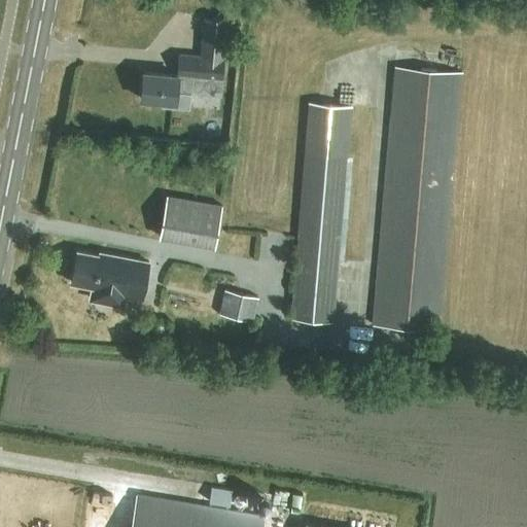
[(162,106),(189,109),(191,77),(221,80),(226,21),(204,19),(201,57),(179,55),(177,75),(143,72),(141,99),(162,101),(162,106)]
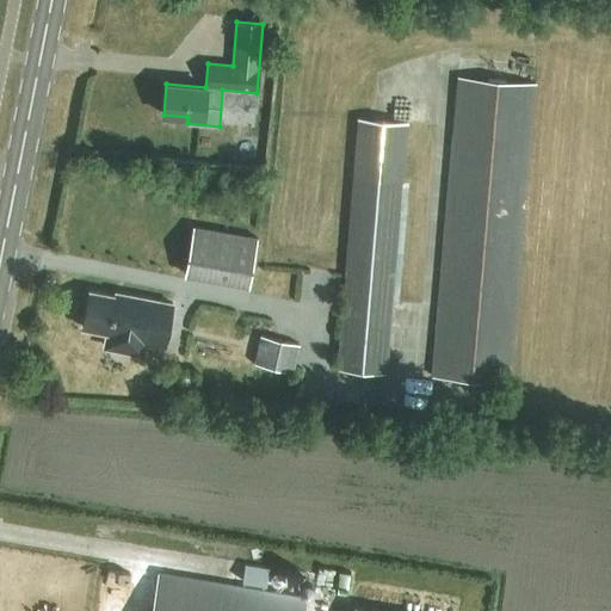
[(432,377),(508,383),(535,84),(458,78),(432,377)]
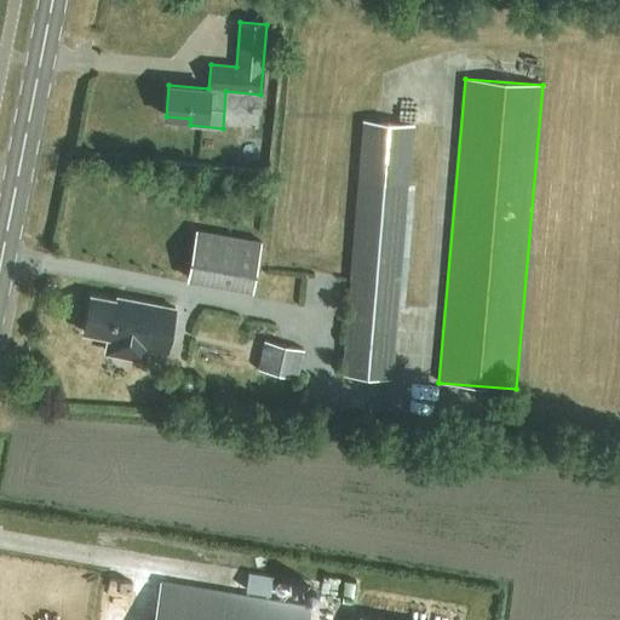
[(343,374),(391,379),(407,185),(359,182),(343,374)]
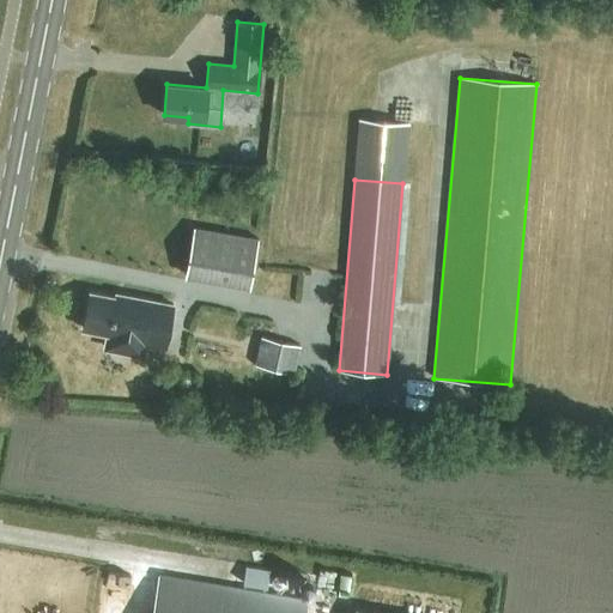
[(184,275),(249,286),(258,240),(193,228),(184,275)]
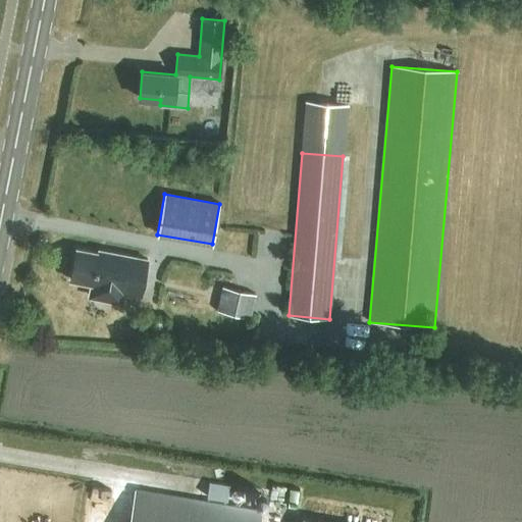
[(98,253),(75,249),(69,280),(92,284),(90,297),(120,303),(122,294),(140,297),(147,260),(110,253),(109,254),(99,252),(100,251),(99,250),(98,253)]
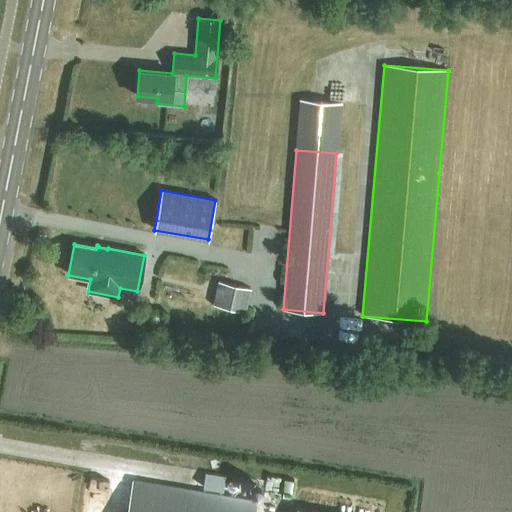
[(213,305),(245,312),(250,288),(219,281),(213,305)]
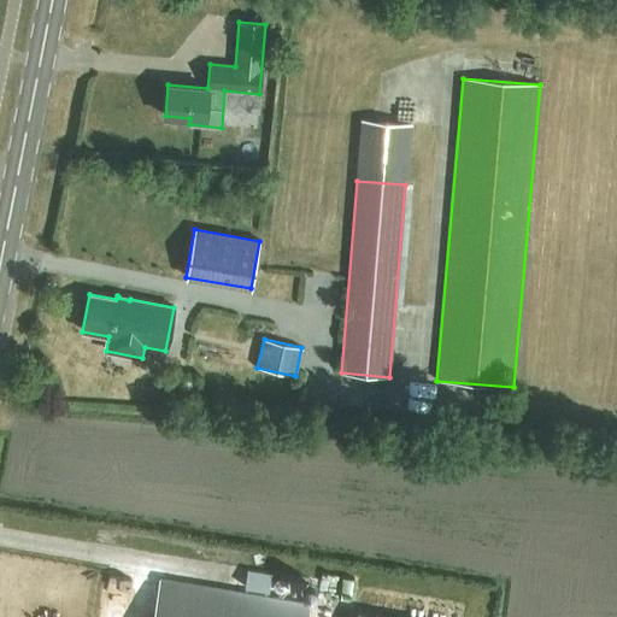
[(271,575),(248,571),(245,589),(269,593),(271,575)]
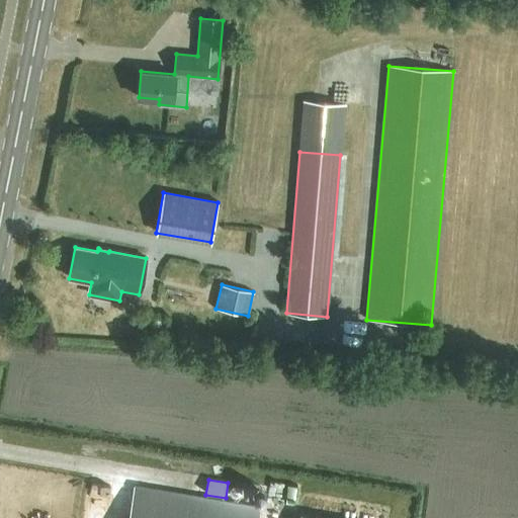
[(135,486),(128,517),(257,517),(260,507),(135,486)]
